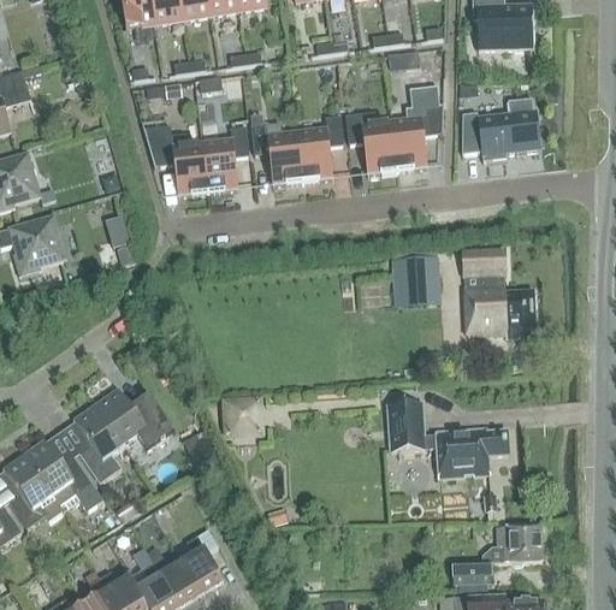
[(120,0),(125,29),(154,24),(149,0),(120,0)]
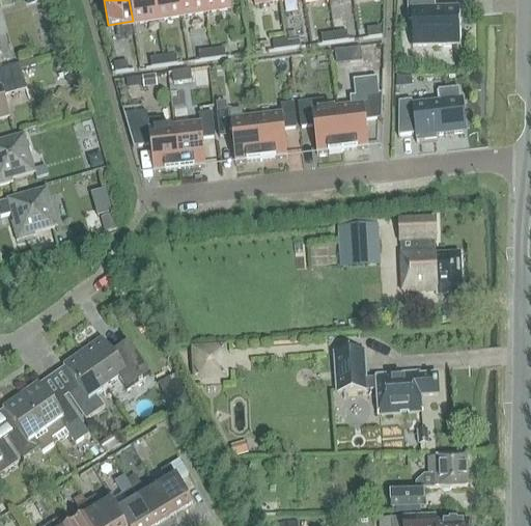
[(157,17),(154,0),(129,0),(133,21),(157,17)]
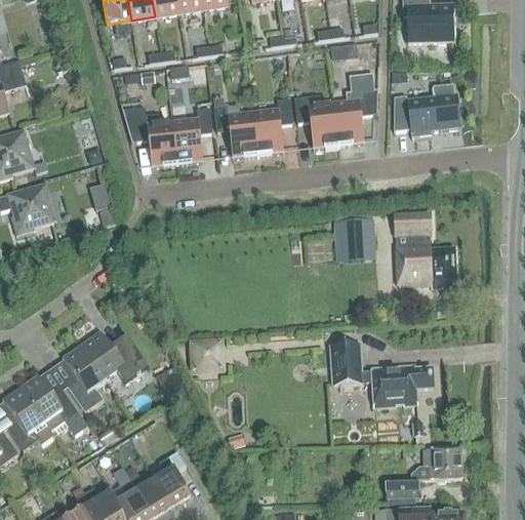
[(178,13),(176,0),(152,0),(155,16),(178,13)]
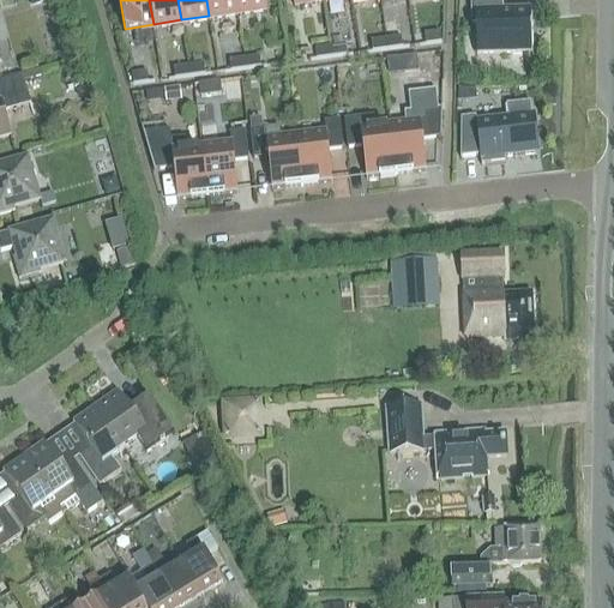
[(236,11),(235,0),(206,0),(209,16),(236,11)]
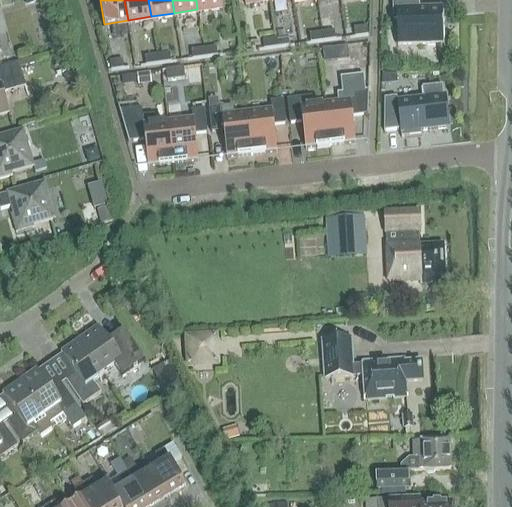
[(196,0),(197,9),(221,5),(220,0),(196,0)]
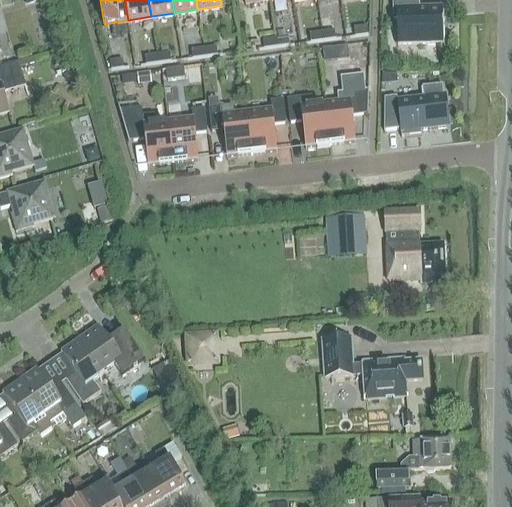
[(391,0),(392,17),(396,17),(396,41),(443,40),(442,4),(419,5),(418,0),(391,0)]
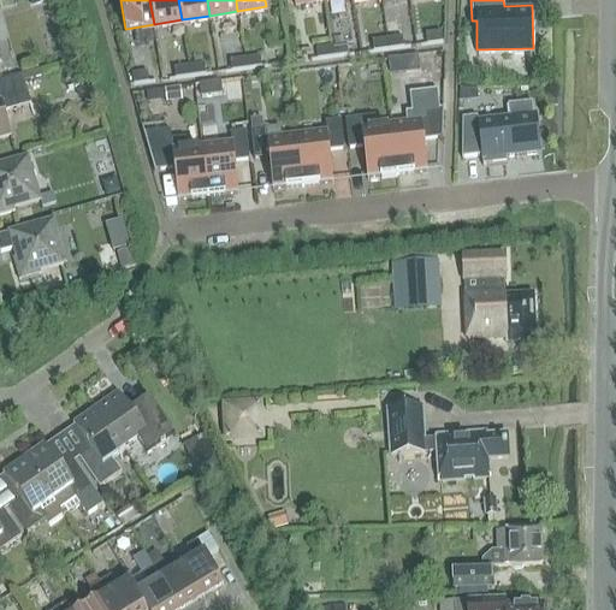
[(442,37),(440,27),(425,29),(426,40),(442,37)]
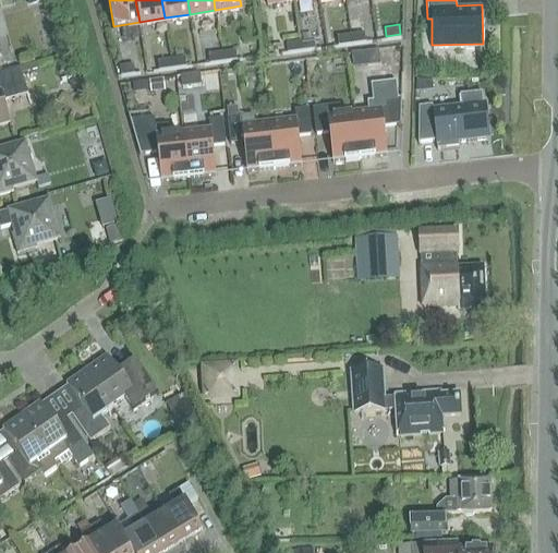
[(350,31),(351,40),(365,39),(364,28),(350,31)]
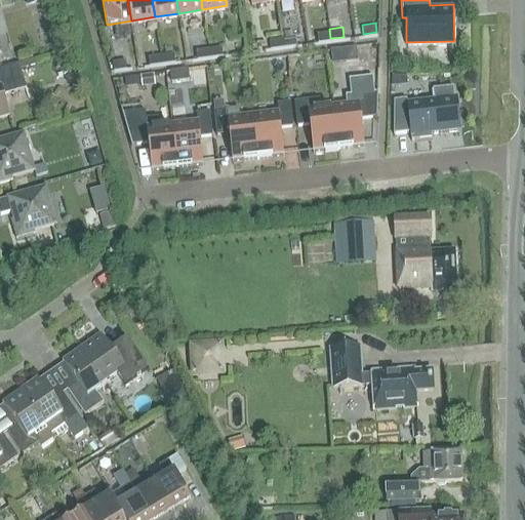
[(318,40),(330,38),(329,29),(316,31),(318,40)]
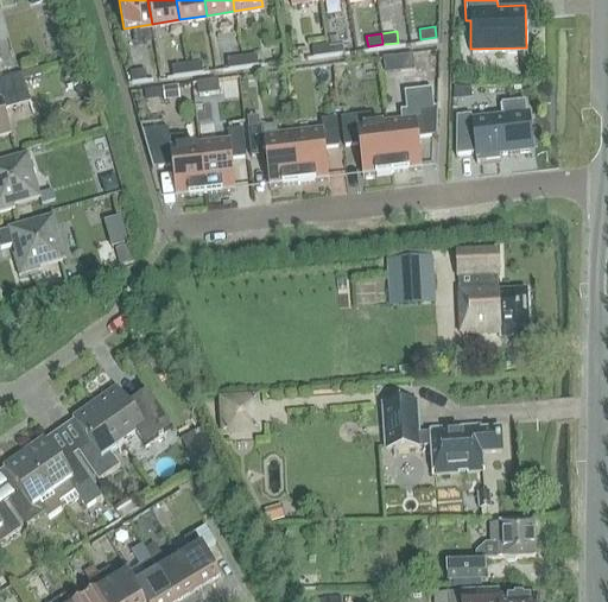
[(327,42),(328,52),(343,50),(341,39),(327,42)]
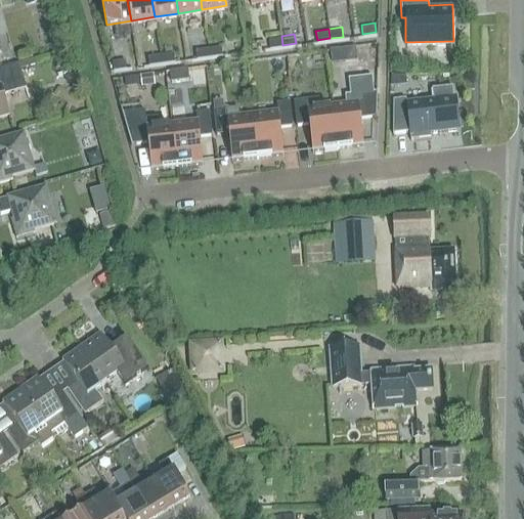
[(269,46),(282,45),(281,36),(268,38),(269,46)]
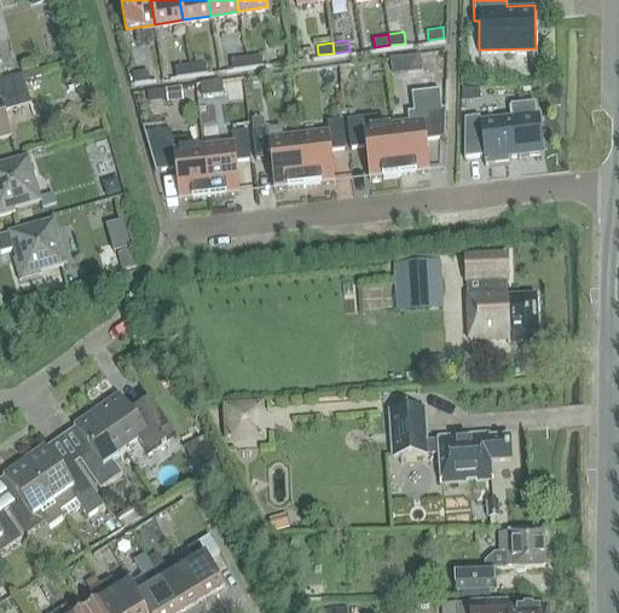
[(246,53),(247,65),(262,63),(261,52),(246,53)]
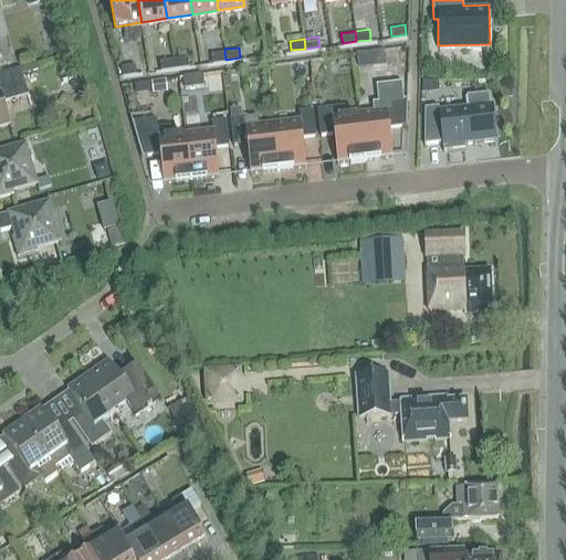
[(365,49),(357,49),(357,50),(359,63),(373,61),(370,48),(365,49)]
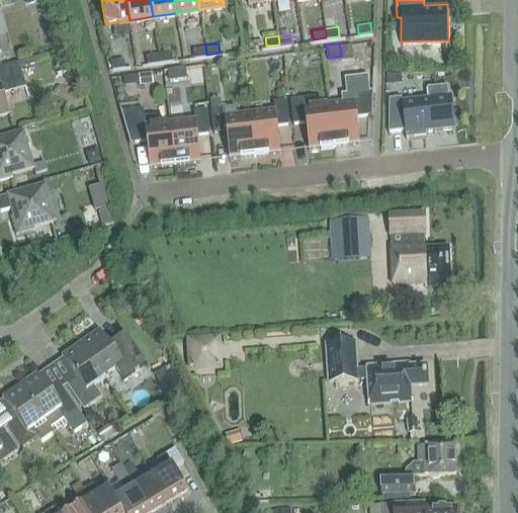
[(193,56),(206,55),(205,45),(192,47),(193,56)]
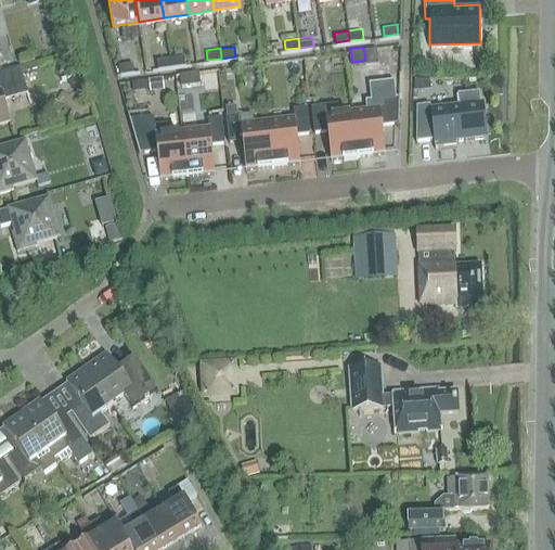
[(184,54),(170,55),(171,65),(184,64),(184,54)]
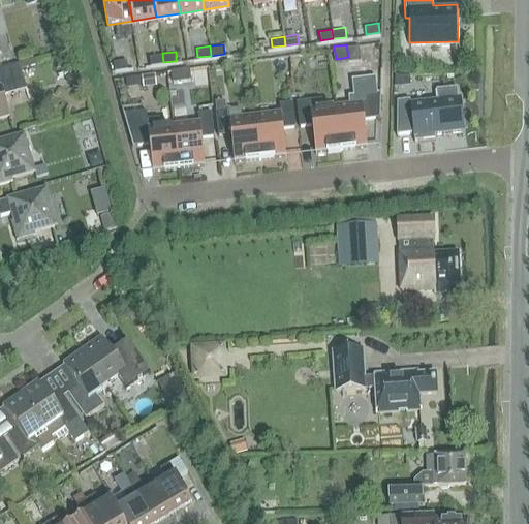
[(163,62),(162,53),(149,54),(150,63),(163,62)]
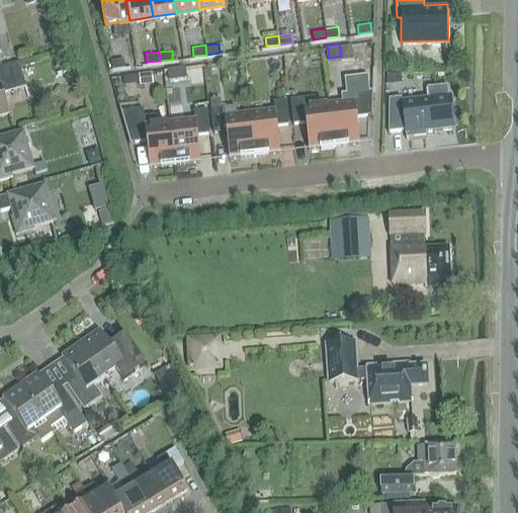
[(33,54),(17,59),(19,65),(35,61),(33,54)]
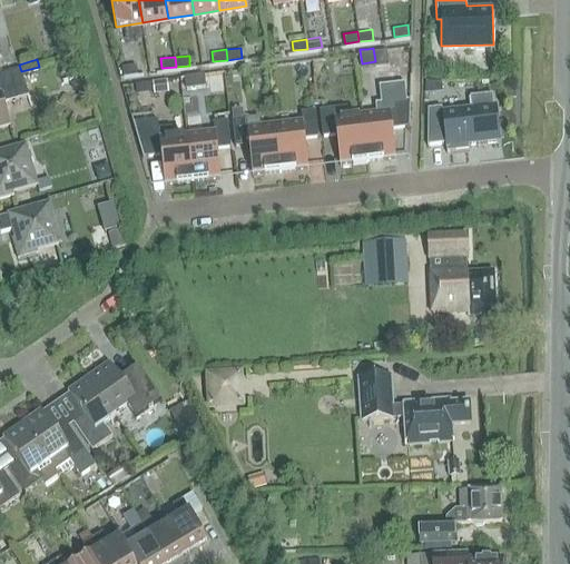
[(137,72),(136,62),(121,65),(123,75),(137,72)]
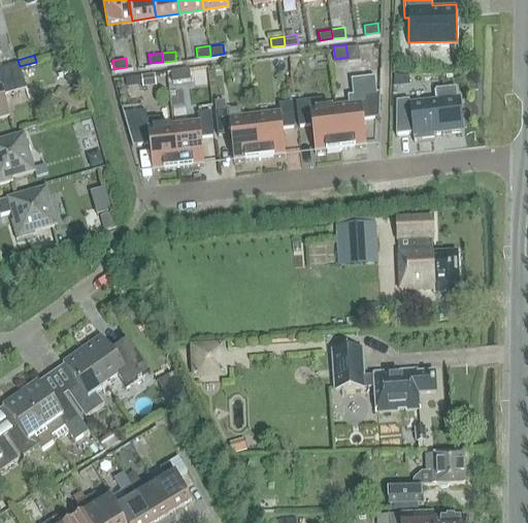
[(2,92),(25,86),(20,66),(18,60),(0,64),(0,115),(8,112),(2,92)]
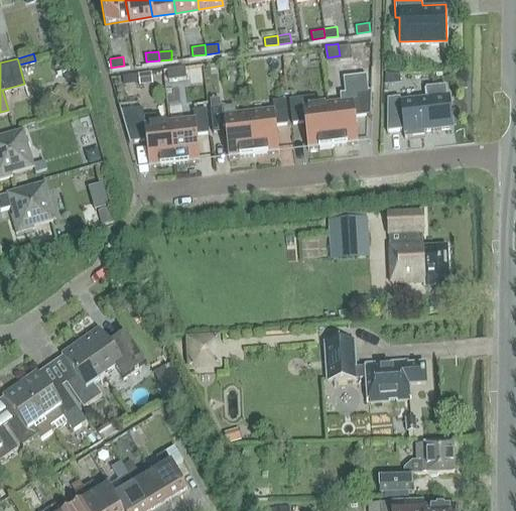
[(168,77),(185,75),(183,65),(167,67),(168,77)]
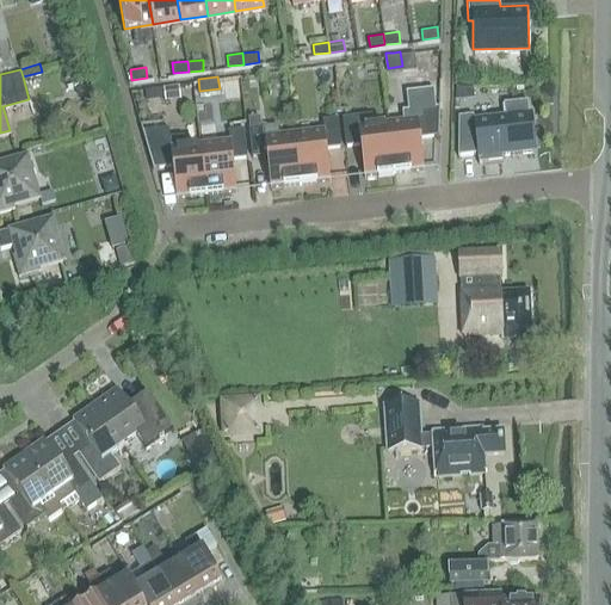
[(162,84),(162,85),(165,97),(180,96),(178,82),(178,81),(162,84)]
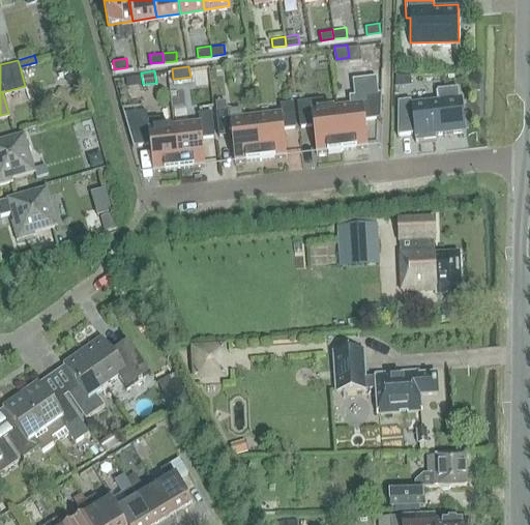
[(395,74),(395,83),(404,83),(409,78),(409,74),(395,74)]
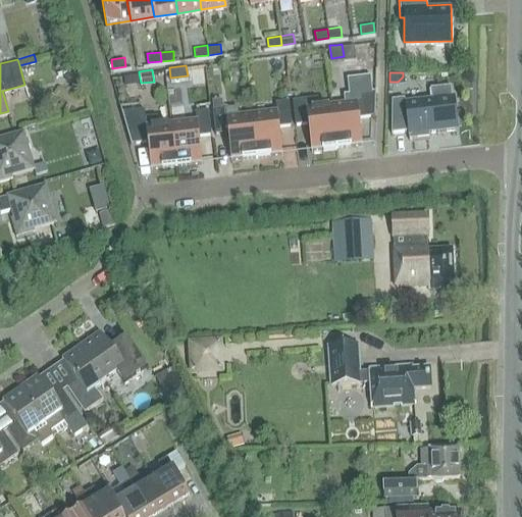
[(392,97),(390,131),(408,128),(408,137),(429,135),(429,128),(435,128),(435,130),(455,127),(455,132),(456,132),(451,84),(429,86),(431,97),(405,100),(404,95),(392,97)]
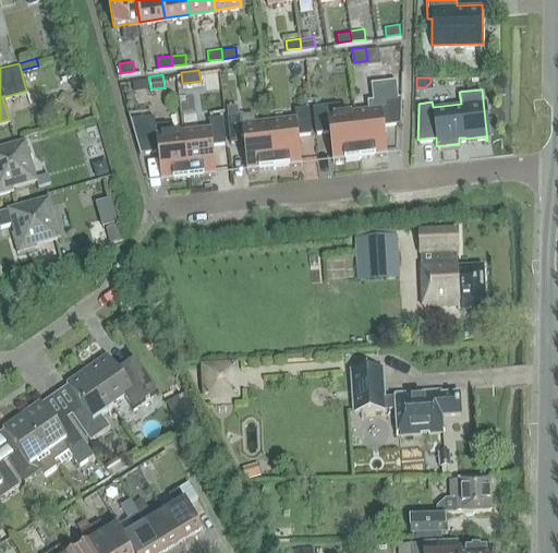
[(354,109),(360,155),(387,152),(384,123),(400,121),(401,94),(379,97),(380,106),(354,109)]
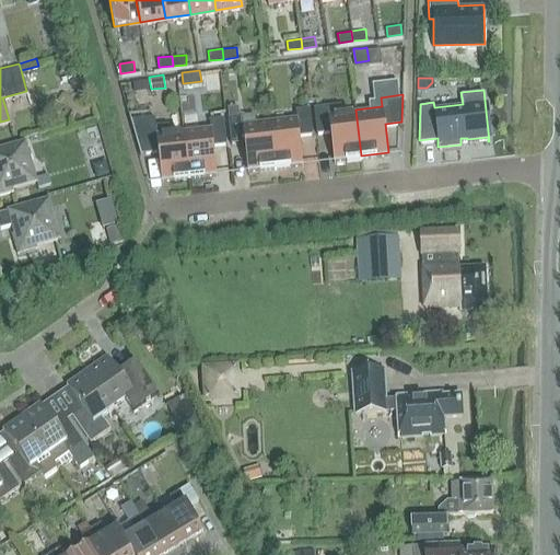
[(333,159),(361,155),(356,110),(341,111),(340,102),(313,105),(316,131),(329,129),(333,159)]
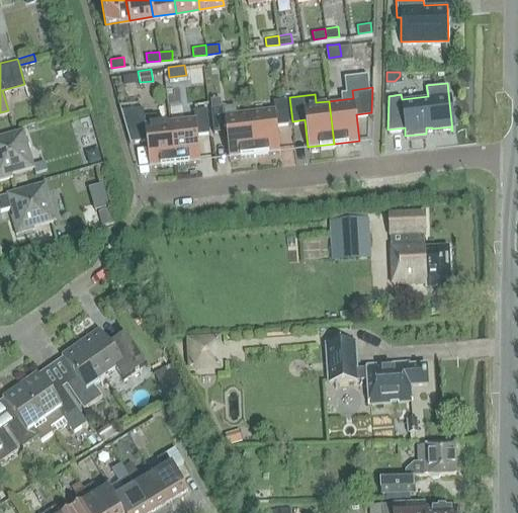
[(220,95),(210,96),(211,105),(221,104),(220,95)]
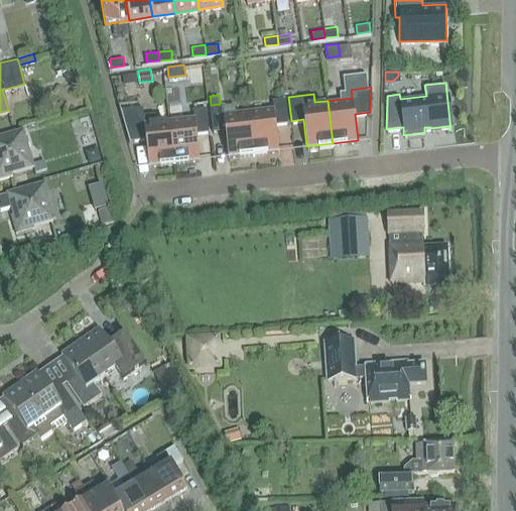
[(248,110),(253,152),(278,149),(275,122),(287,121),(284,97),(272,99),(273,107),(248,110)]
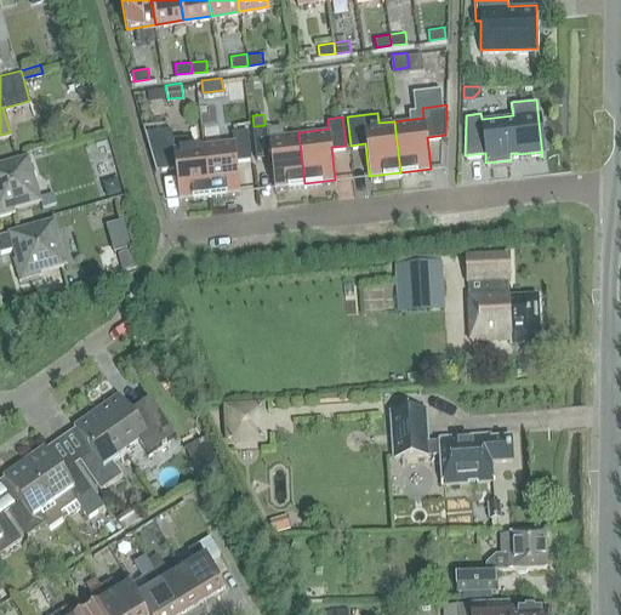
[(274,187),(305,183),(298,132),(269,135),(268,125),(265,125),(254,126),(252,127),(255,157),(271,154),(274,187)]
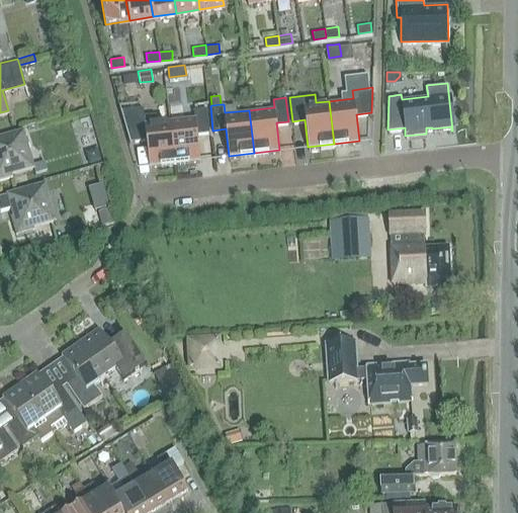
[(149,165),(174,162),(169,119),(157,120),(156,112),(144,113),(143,105),(119,108),(130,140),(146,138),(149,165)]
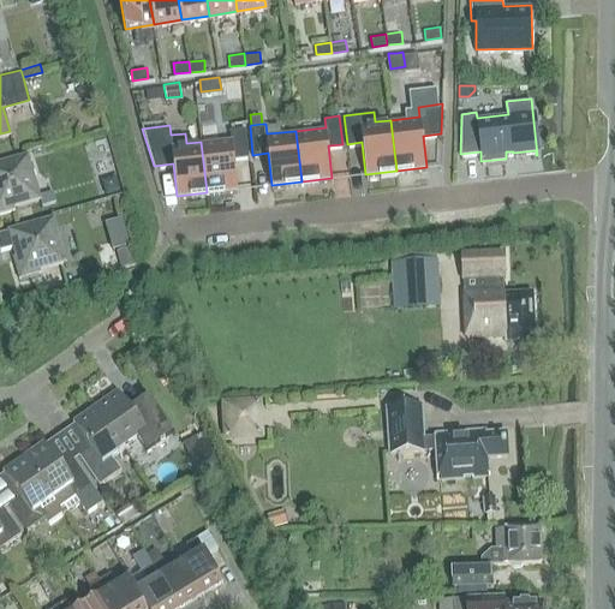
[(201,142),(207,192),(237,189),(233,156),(249,155),(245,126),(230,129),(231,138),(201,142)]
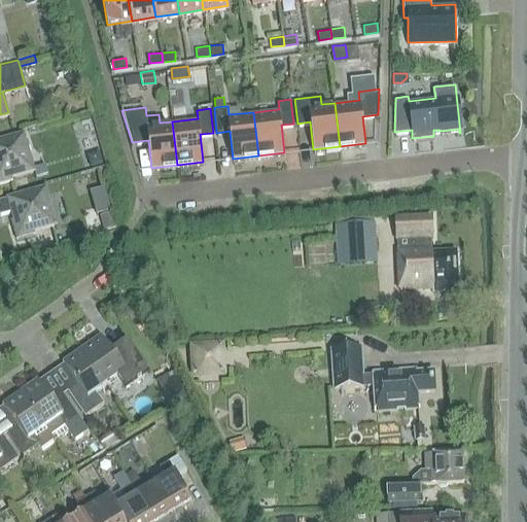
[(11,174),(33,168),(23,131),(0,136),(0,179),(11,177),(11,174)]
